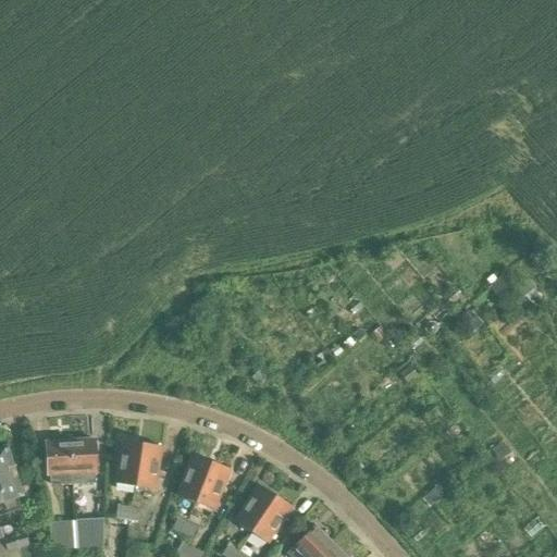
[(94,441),(69,442),(72,485),(94,484),(93,473),(95,473),(93,442),(94,442),(94,441)]
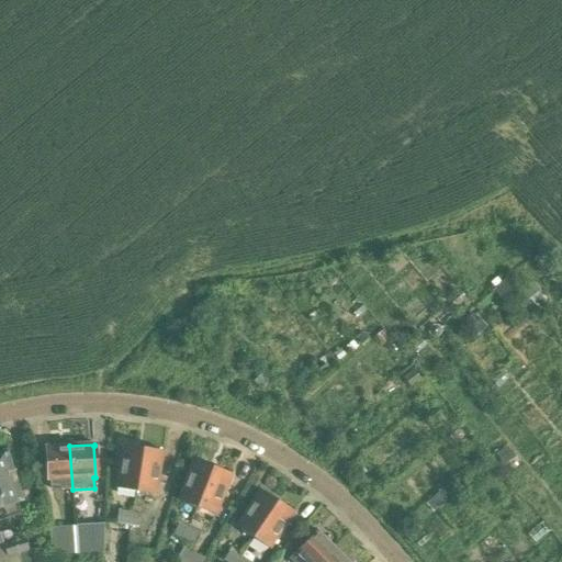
[(72,490),(69,446),(46,447),(47,480),(49,480),(52,491),(72,490)]
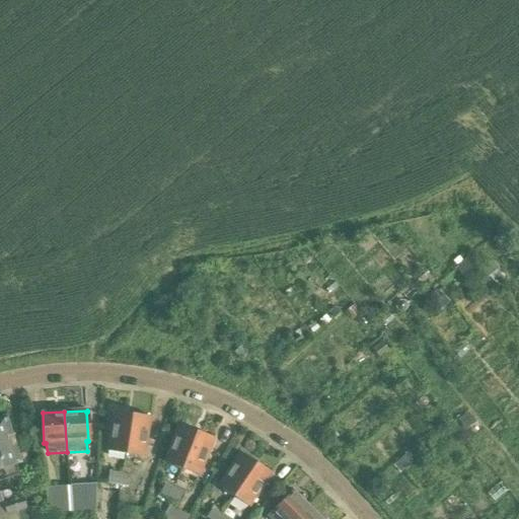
[(126,454),(132,415),(112,412),(105,451),(126,454)]
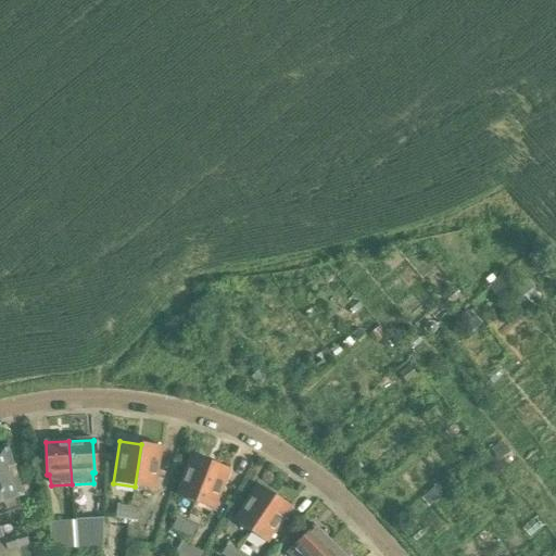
[(162,447),(141,444),(135,487),(155,490),(162,447)]
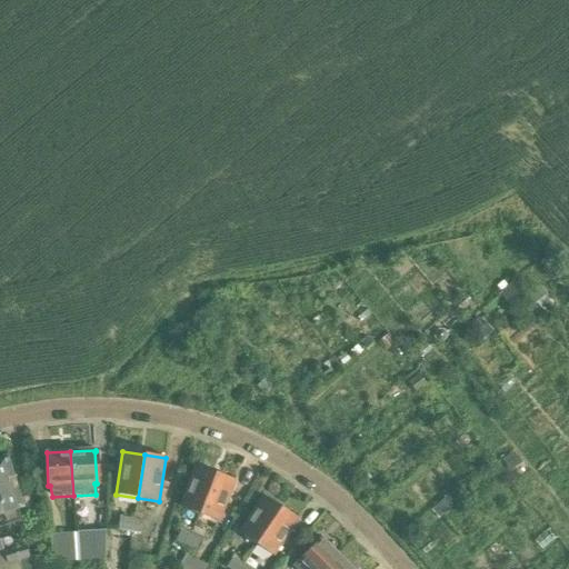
[(0,465),(0,503),(7,526),(21,521),(17,507),(21,506),(8,462),(0,465)]
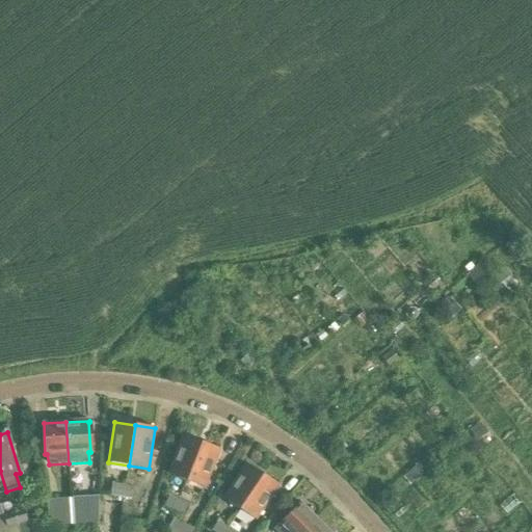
[(186,481),(201,442),(183,434),(167,474),(186,481)]
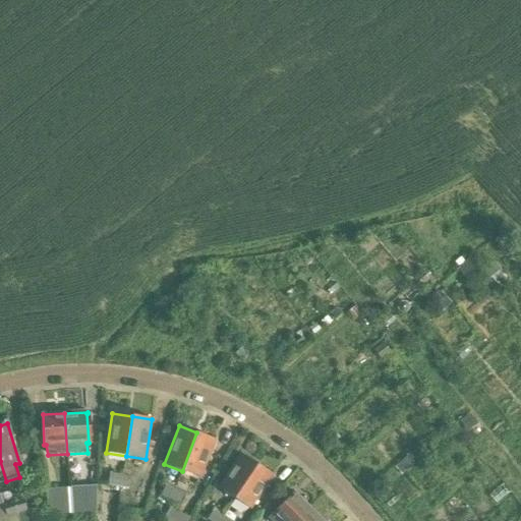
[(196,432),(182,471),(199,478),(215,440),(196,432)]
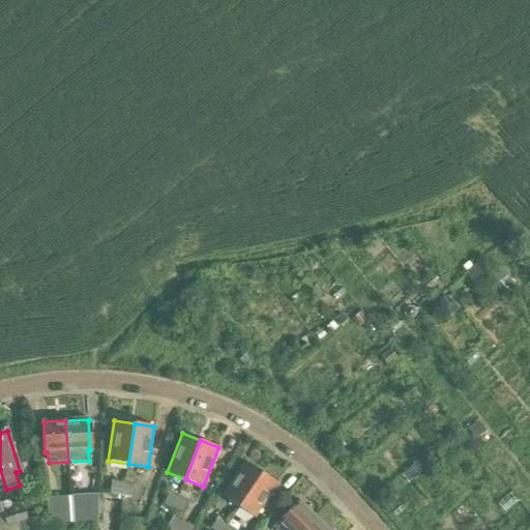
[(238,507),(262,472),(245,462),(222,497),(238,507)]
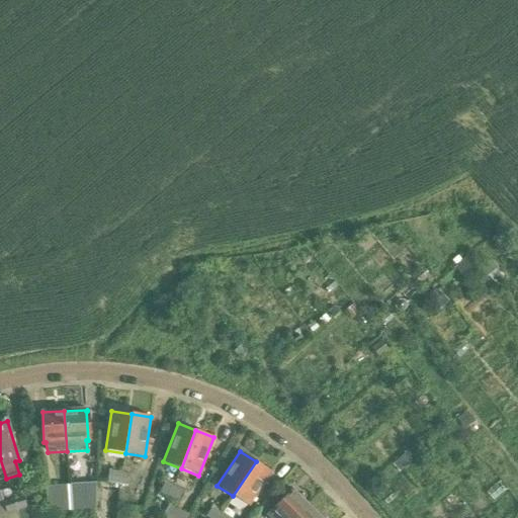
[(271,472),(256,461),(233,496),(249,507),(271,472)]
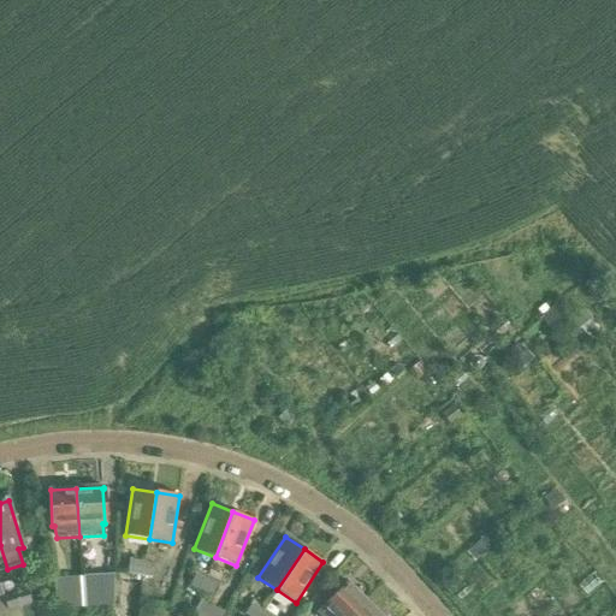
[(140,575),(142,562),(129,560),(126,574),(140,575)]
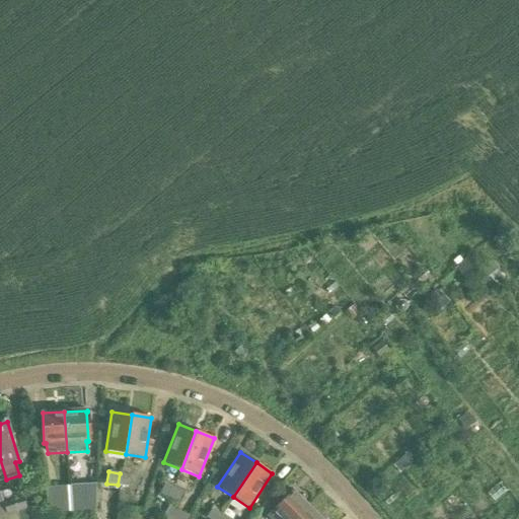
[(120,473),(118,485),(129,487),(131,474),(120,473)]
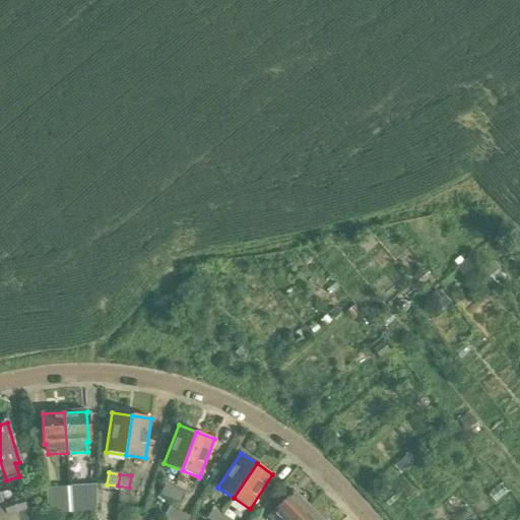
[(175,489),(165,483),(159,496),(170,500),(175,489)]
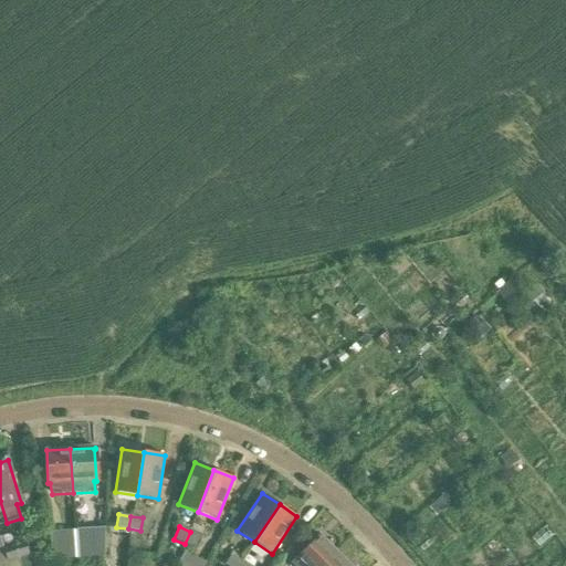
[(76,531),(79,557),(103,557),(104,528),(76,531)]
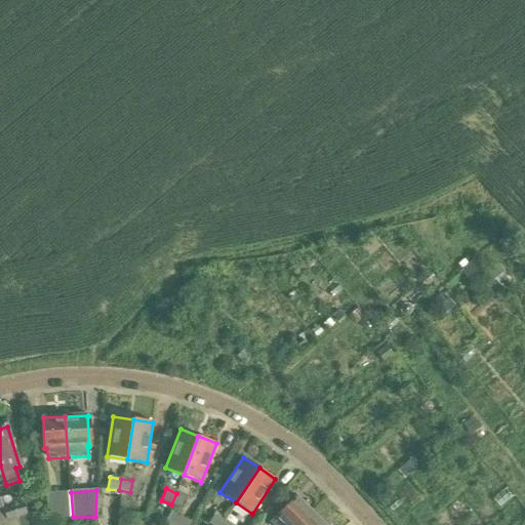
[(45,493),(50,518),(69,517),(68,491),(45,493)]
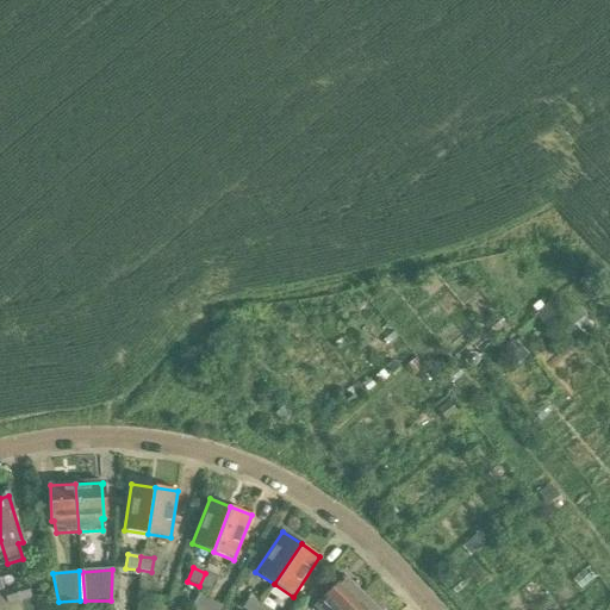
[(205,573),(199,586),(212,591),(217,578),(205,573)]
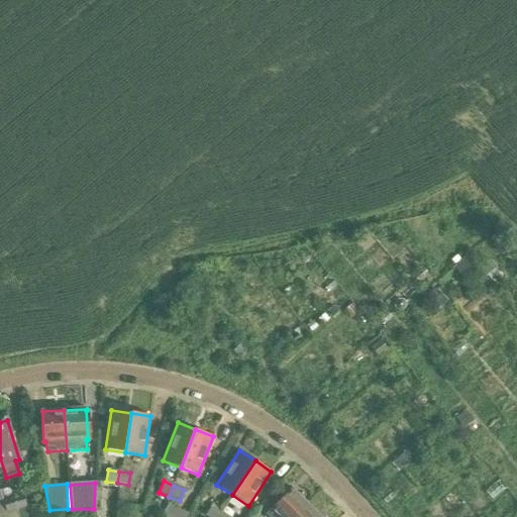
[(293,516),(307,504),(292,489),(270,510),(266,515),(268,516),(293,516)]
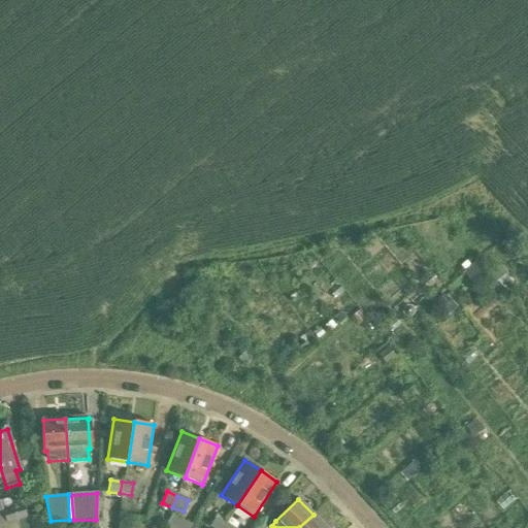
[(0,503),(0,527),(19,527),(17,521),(6,524),(2,510),(0,503)]
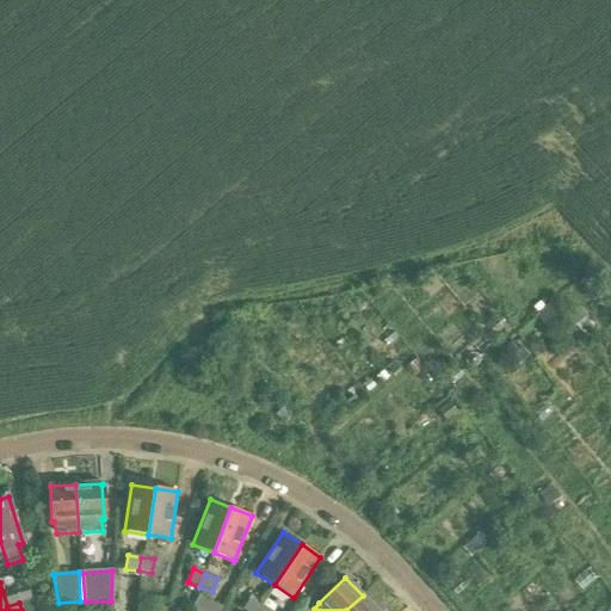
[(14,586),(19,603),(31,599),(26,582),(14,586)]
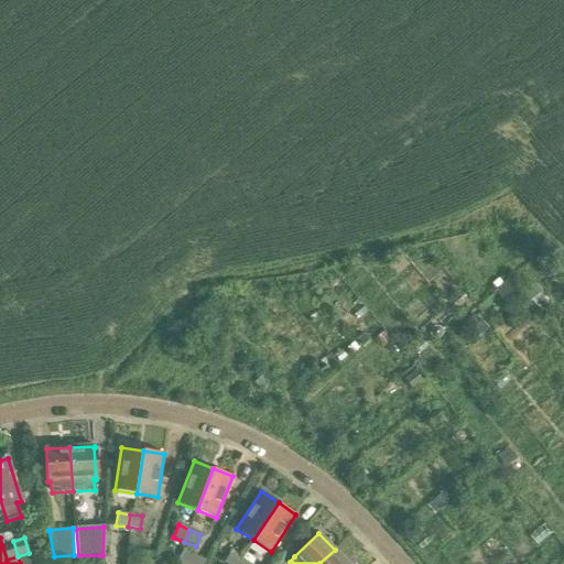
[(13,541),(2,545),(7,560),(18,556),(13,541)]
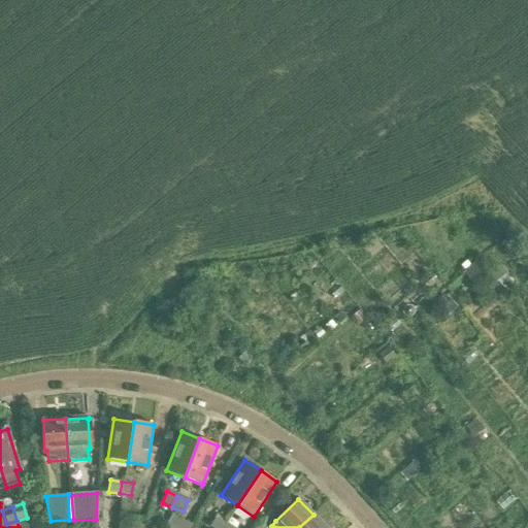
[(326,527),(314,515),(299,527),(326,527)]
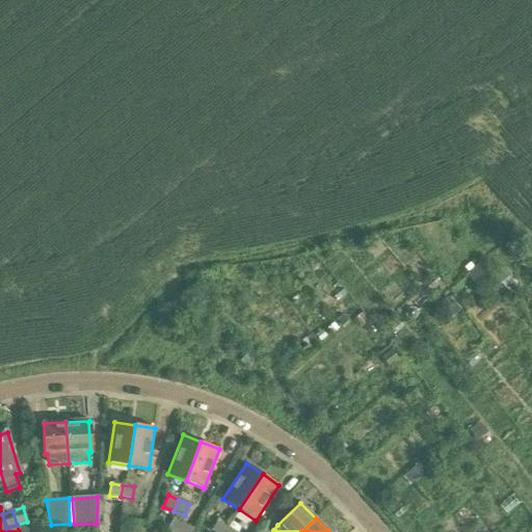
[(214,531),(222,531),(228,526),(218,520),(211,530),(214,531)]
